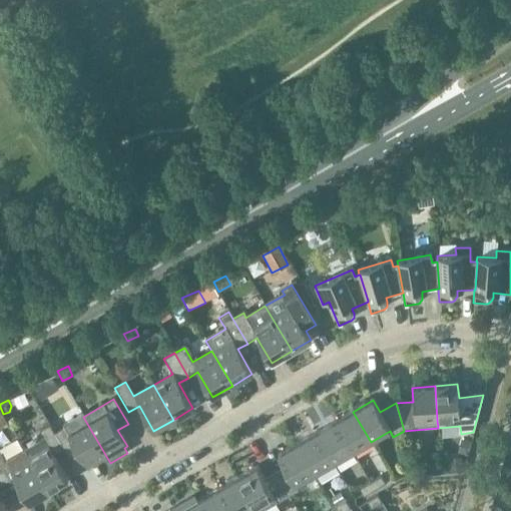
[(371,442),(353,412),(335,422),(352,453),(371,442)]
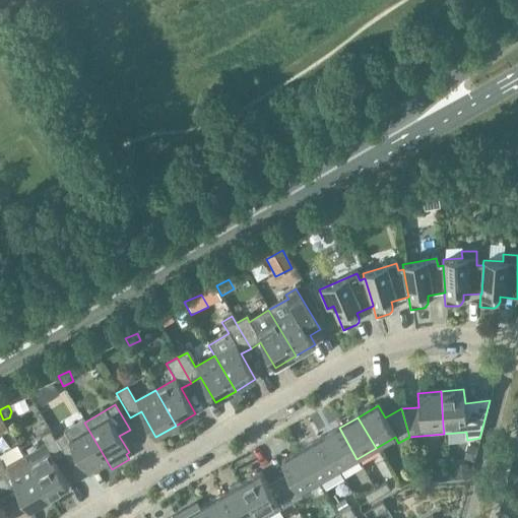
[(84,423),(82,418),(63,430),(65,434),(55,440),(64,456),(69,465),(79,459),(89,475),(109,464),(84,423)]
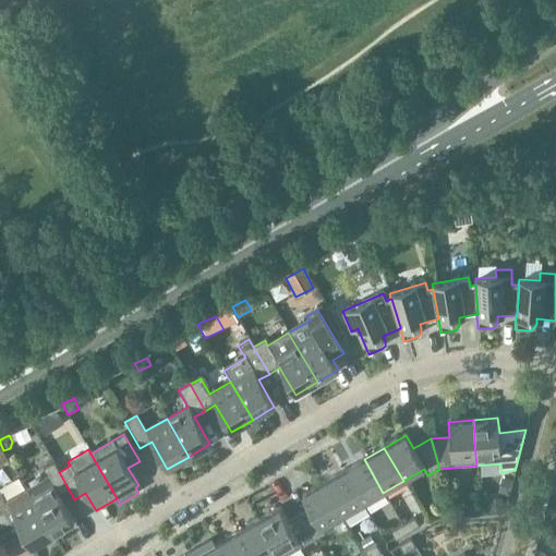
[(362,504),(383,493),(364,459),(343,471),(362,504)]
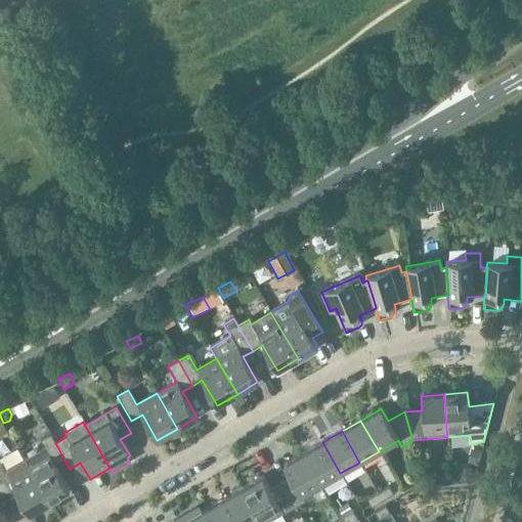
[(44,449),(25,461),(29,468),(49,503),(70,491),(54,466),(64,460),(55,443),(50,435),(40,441),(44,449)]
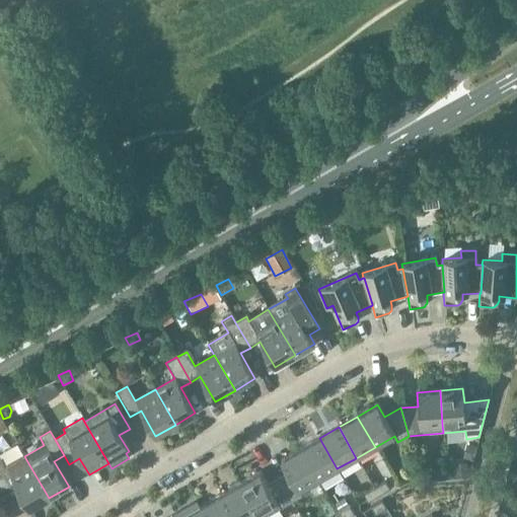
[(318,479),(337,468),(319,438),(300,449),(318,479)]
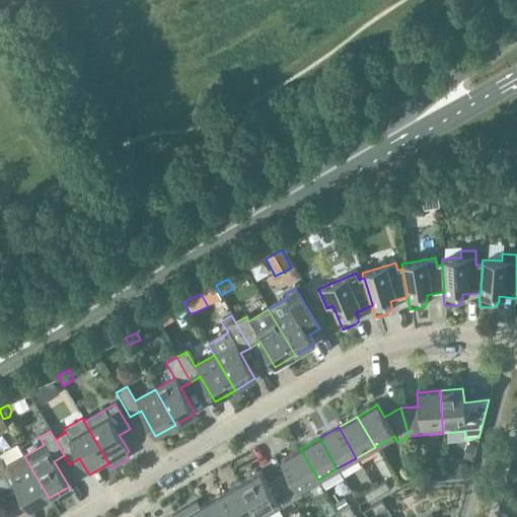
[(465,445),(462,458),(473,461),(476,447),(465,445)]
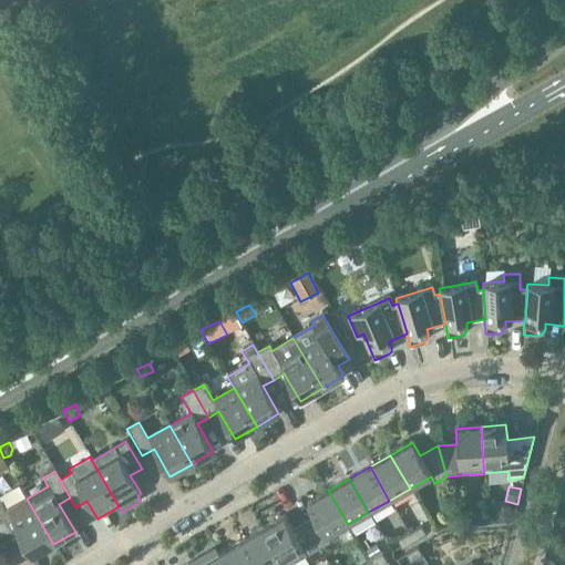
[(326,537),(348,524),(328,491),(307,504),(315,517),(302,523),(318,551),(330,544),(326,537)]
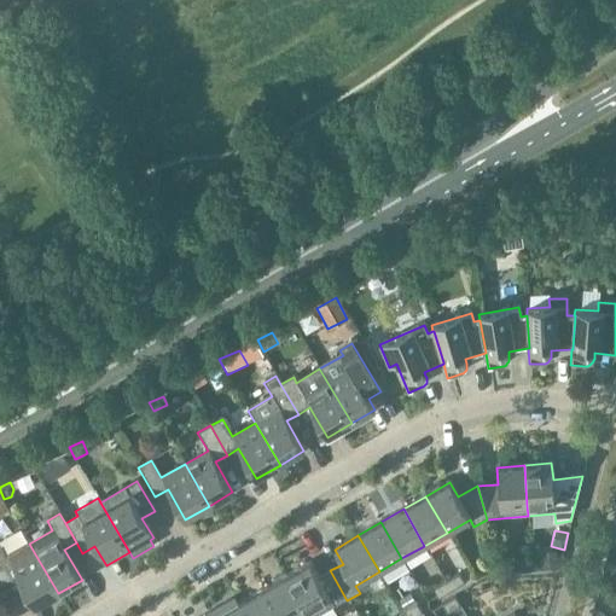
[(58,593),(34,552),(29,544),(6,558),(0,547),(0,575),(5,583),(17,577),(34,608),(58,593)]
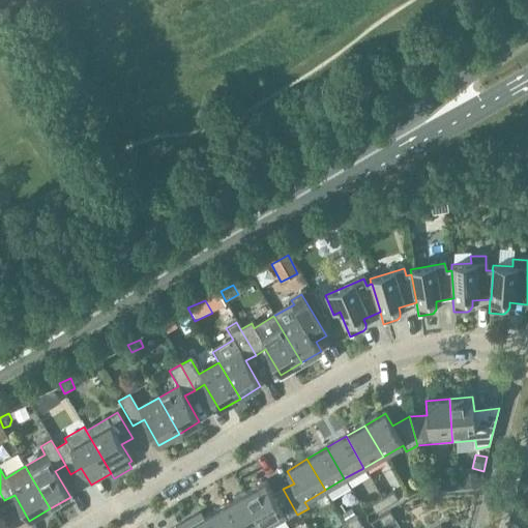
[(475,473),(463,474),(464,489),(476,488),(475,473)]
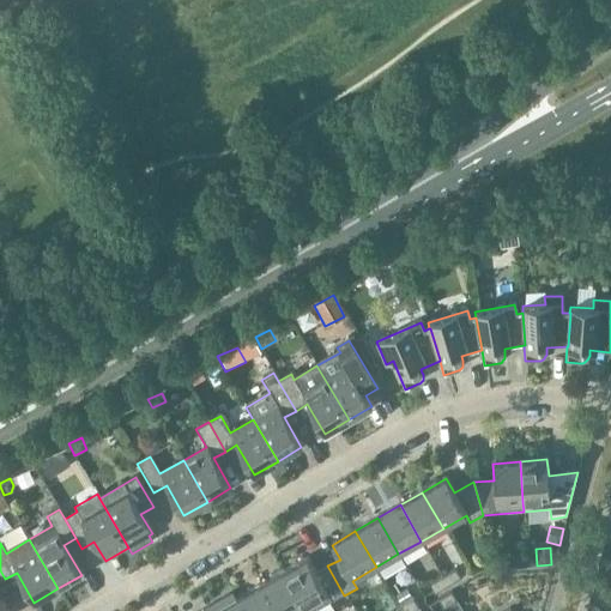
[(437,578),(464,564),(460,556),(434,568),(437,578)]
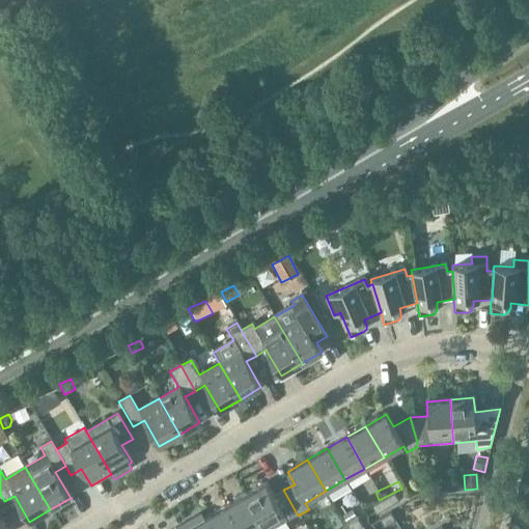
[(456,482),(444,483),(445,493),(456,492),(456,482)]
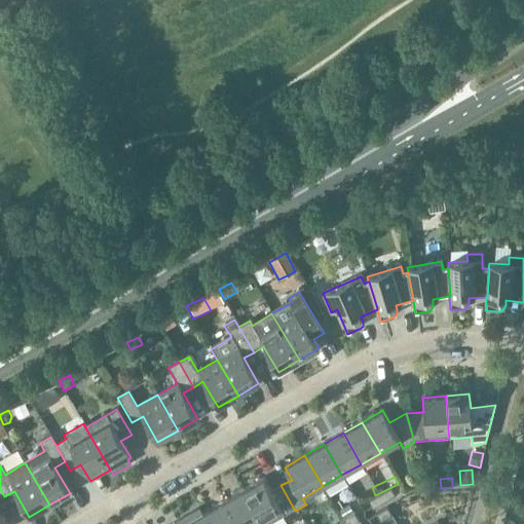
[(261,522),(262,523),(272,523),(295,511),(281,485),(270,491),(263,479),(242,490),(261,522)]
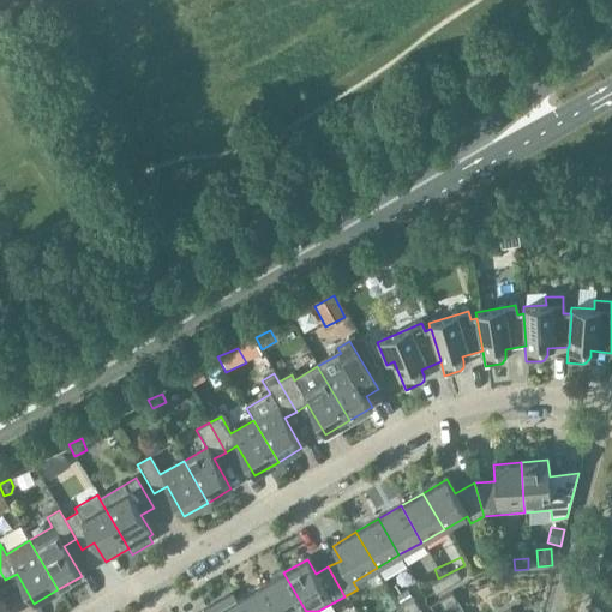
[(443,579),(448,588),(461,581),(456,571),(443,579)]
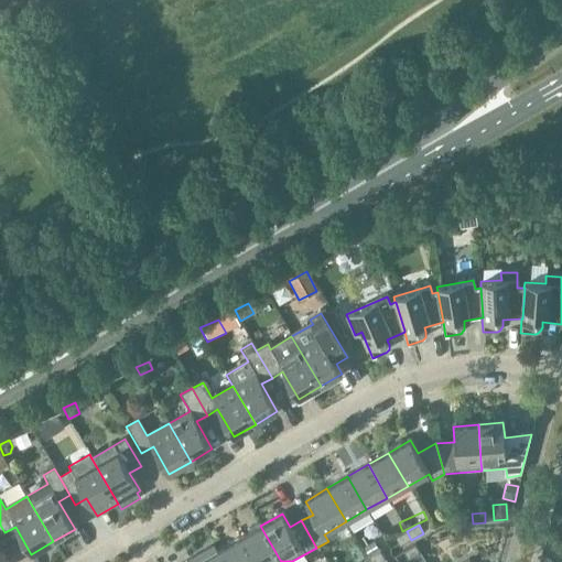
[(277,561),(280,560),(260,526),(240,538),(254,561),(277,561)]
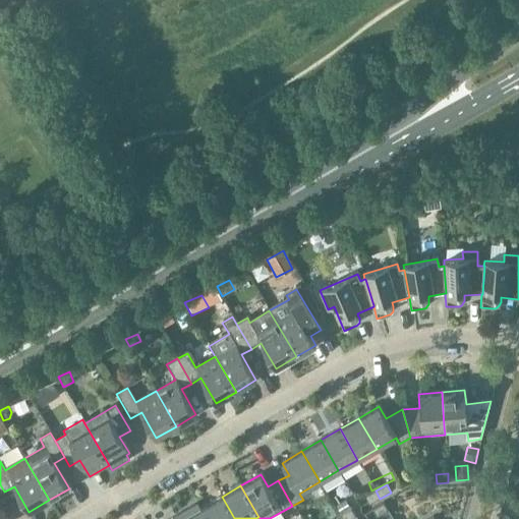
[(380,499),(376,491),(364,498),(368,505),(380,499)]
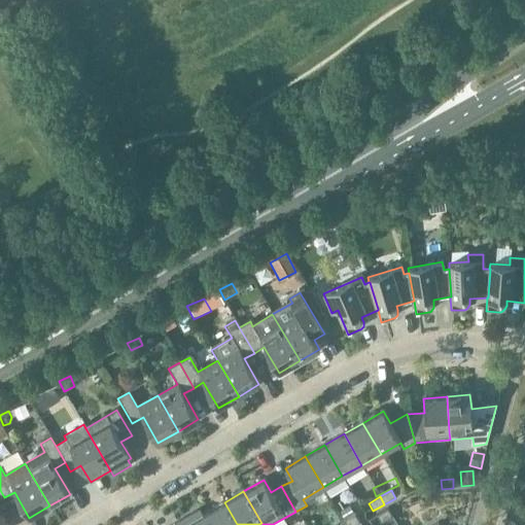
[(237,524),(224,502),(205,514),(211,524),(237,524)]
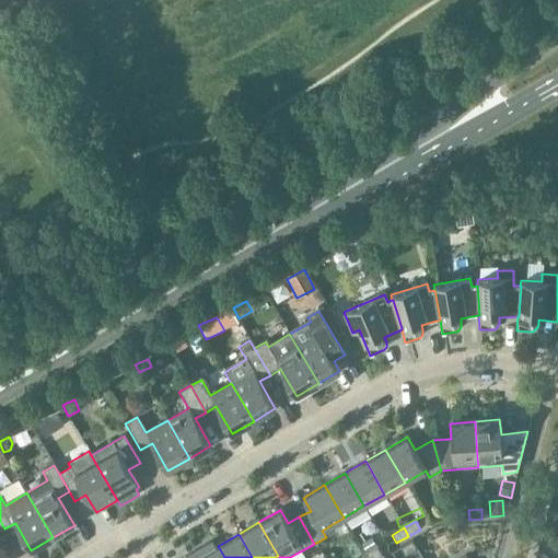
[(371,537),(360,544),(365,553),(376,546),(371,537)]
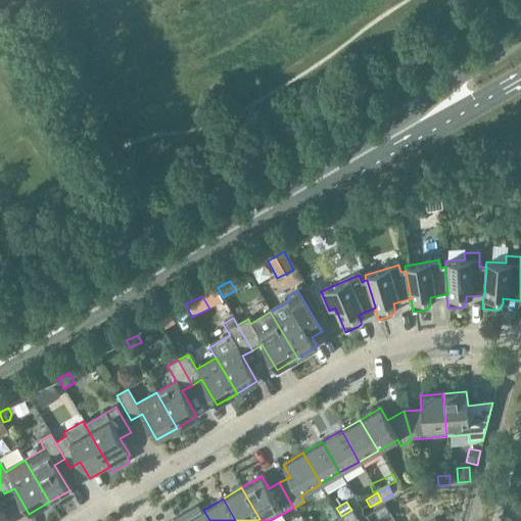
[(384,506),(373,512),(378,520),(389,513),(384,506)]
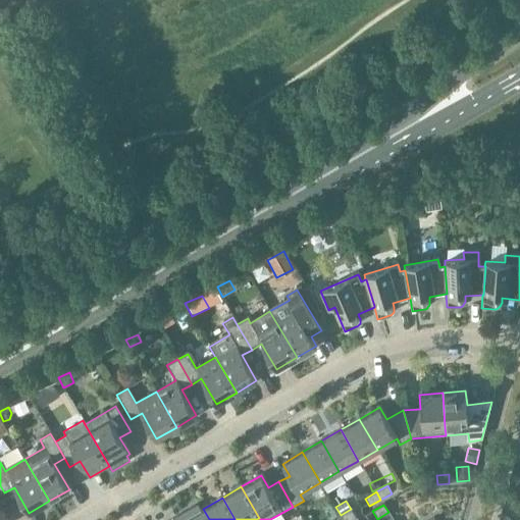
[(209,519),(203,509),(196,513),(193,508),(180,515),(183,519),(209,519)]
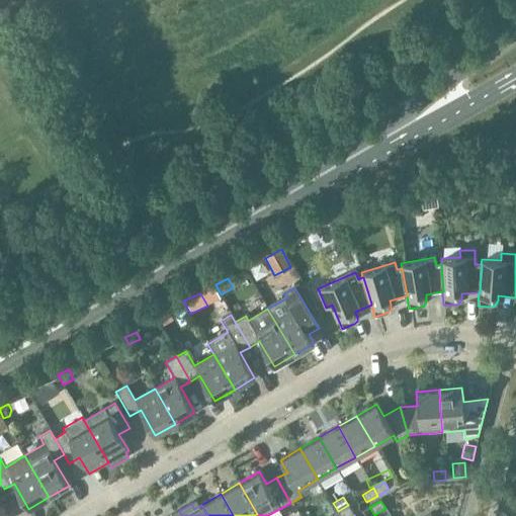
[(350,515),(352,514),(348,506),(337,513),(338,515),(350,515)]
